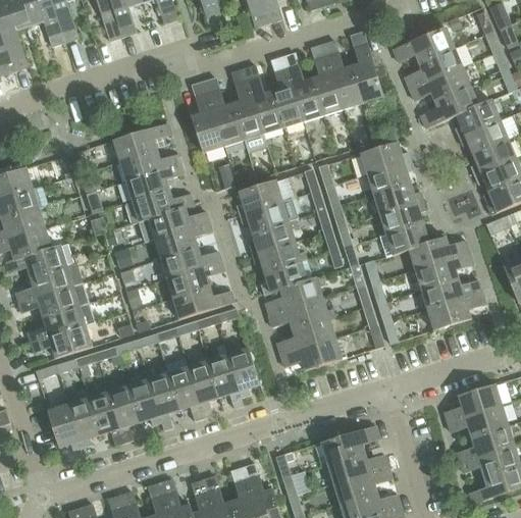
[(0,26),(14,70),(28,66),(15,30),(30,24),(20,0),(0,0),(0,26)]
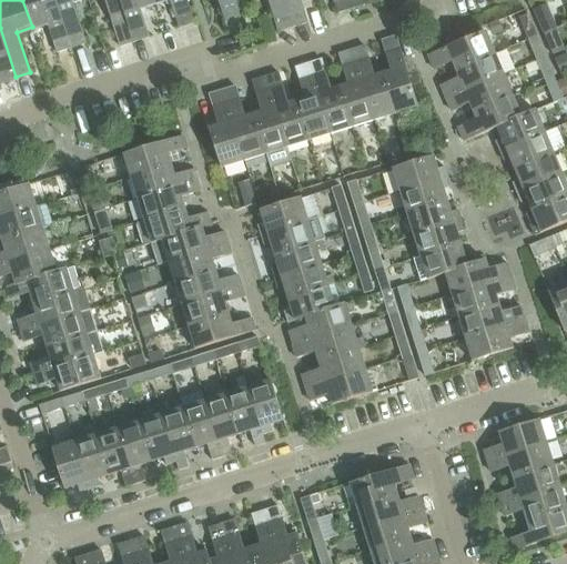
[(56,50),(70,46),(56,0),(22,0),(32,27),(47,22),(56,50)]
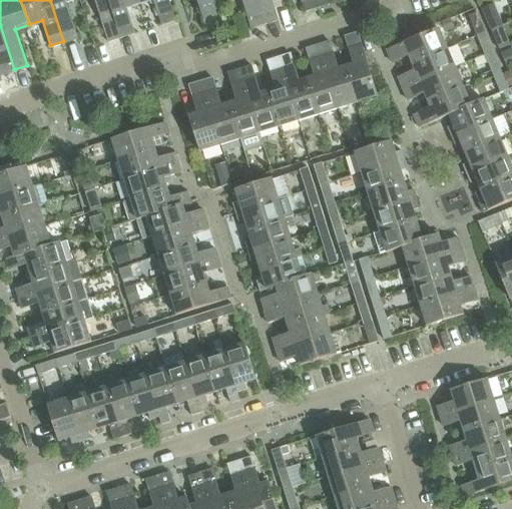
[(50,0),(63,41),(76,36),(65,0),(50,0)]
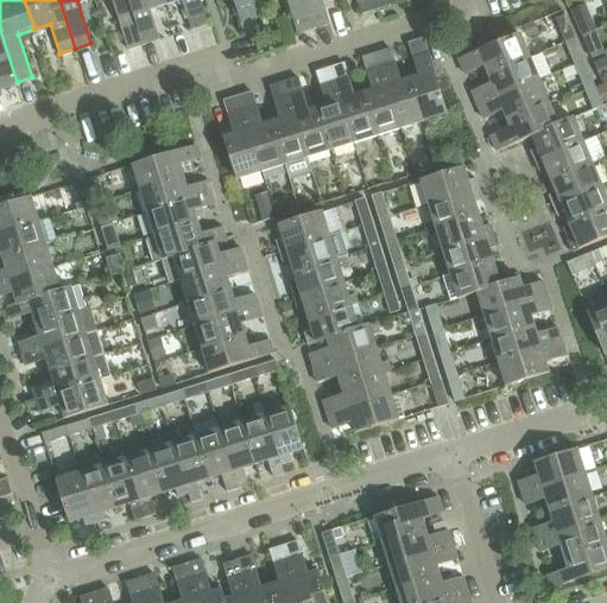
[(112,0),(127,46),(143,42),(130,0),(112,0)]
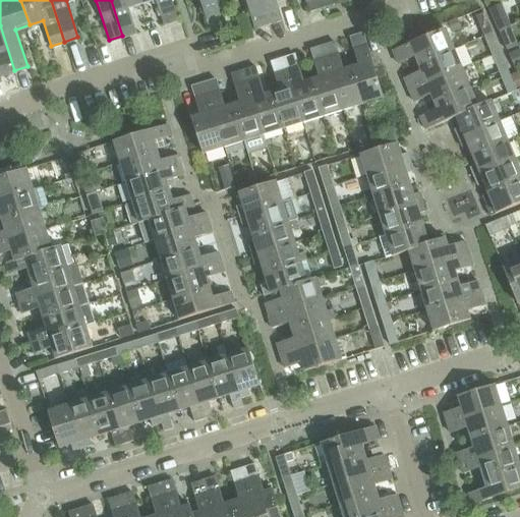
[(141,2),(140,0),(111,0),(122,36),(135,32),(128,6),(141,2)]
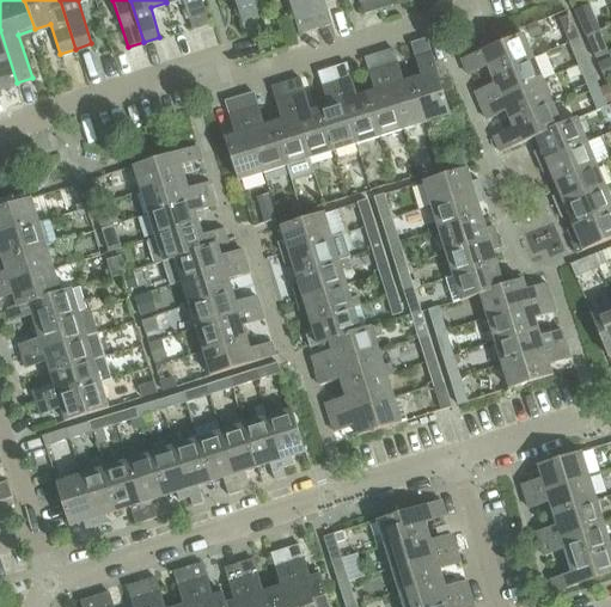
[(208,22),(201,0),(165,0),(166,2),(173,0),(184,0),(193,26),(208,22)]
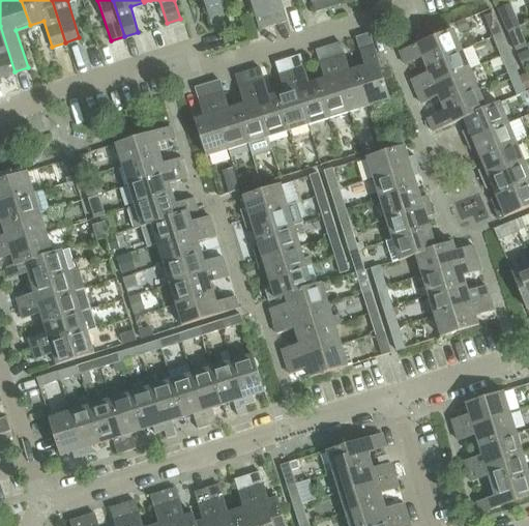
[(204,0),(213,28),(227,24),(219,0),(204,0)]
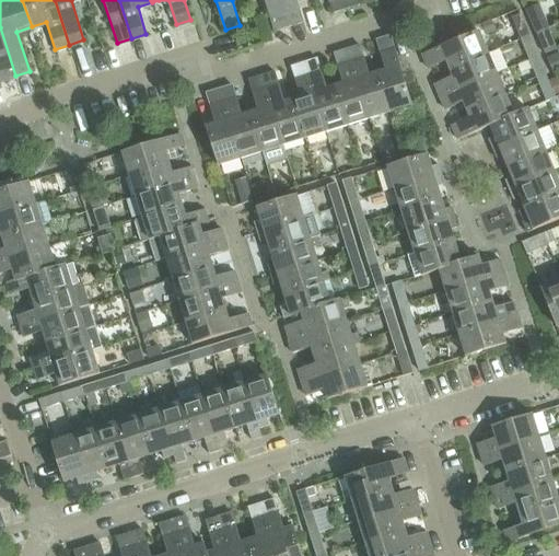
[(264,0),(274,29),(288,24),(280,0),(264,0)]
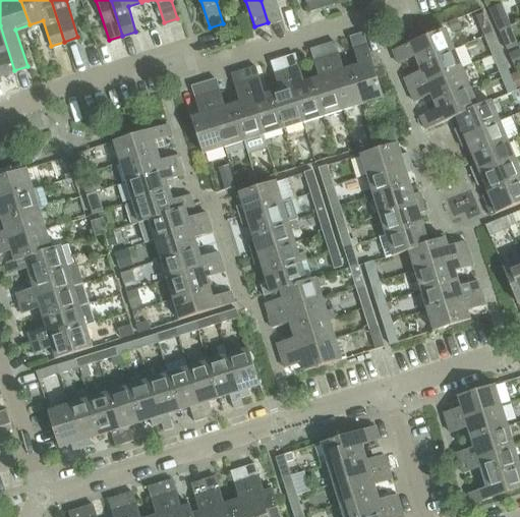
[(261,0),(268,22),(281,18),(275,0),(261,0)]
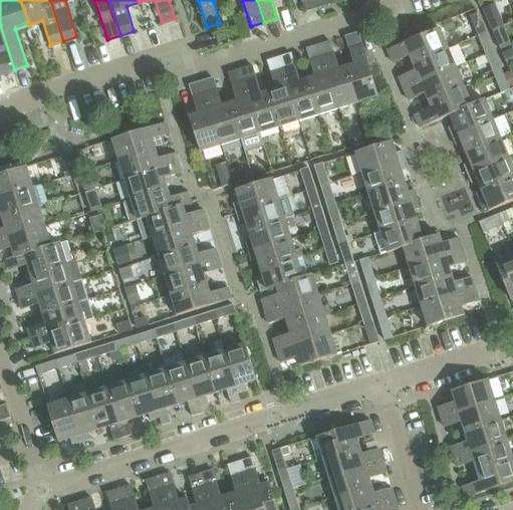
[(301,0),(304,9),(317,5),(315,0),(301,0)]
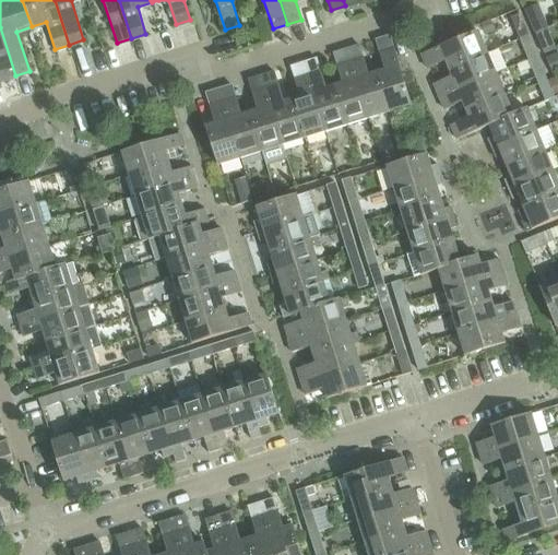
[(537,0),(525,6),(535,30),(547,25),(537,0)]
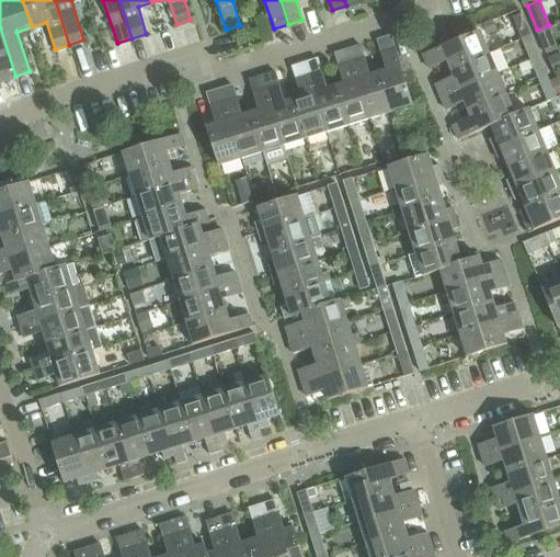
[(512,14),(521,37),(529,34),(521,11),(512,14)]
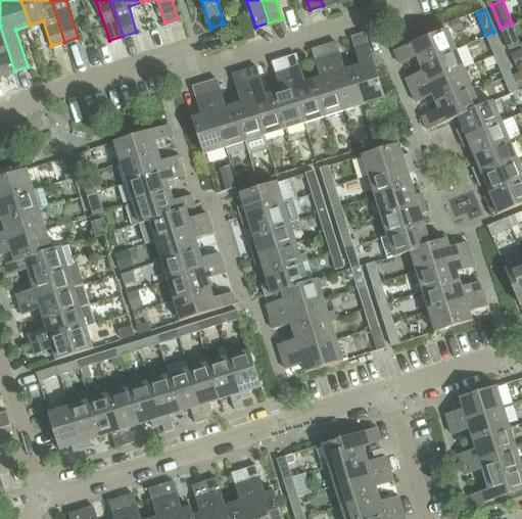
[(457,17),(448,21),(453,31),(461,27),(457,17)]
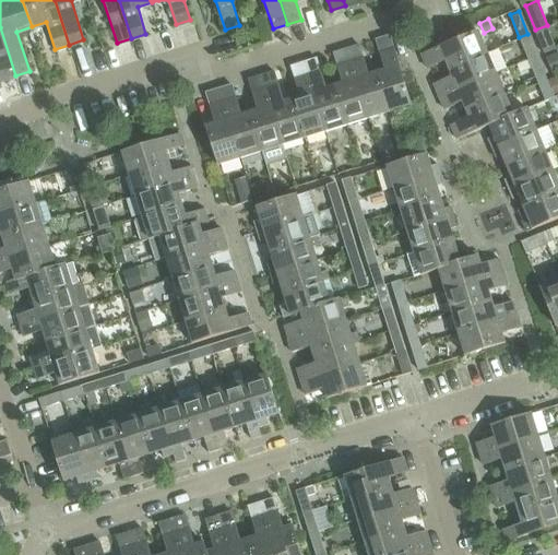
[(547,25),(535,30),(543,49),(555,45),(547,25)]
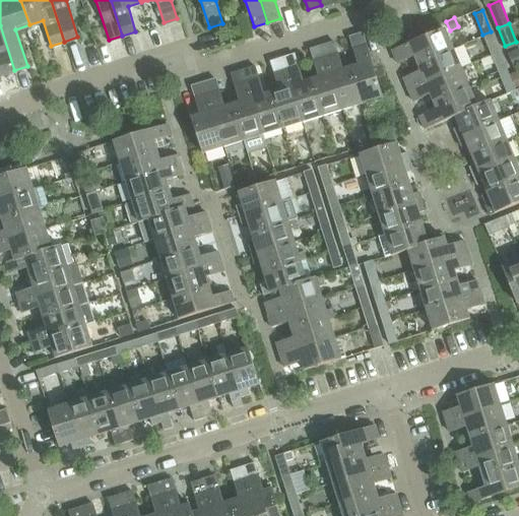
[(0,74),(14,70),(0,25),(0,74)]
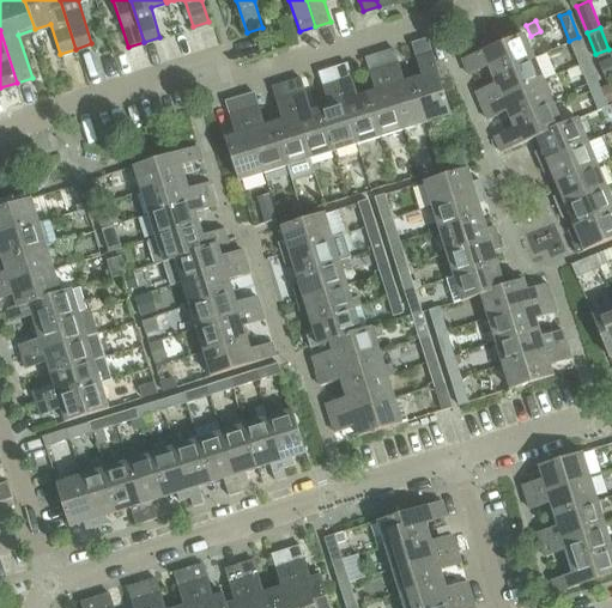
[(489,64),(492,73),(533,55),(523,31),(461,56),(467,72),(489,64)]
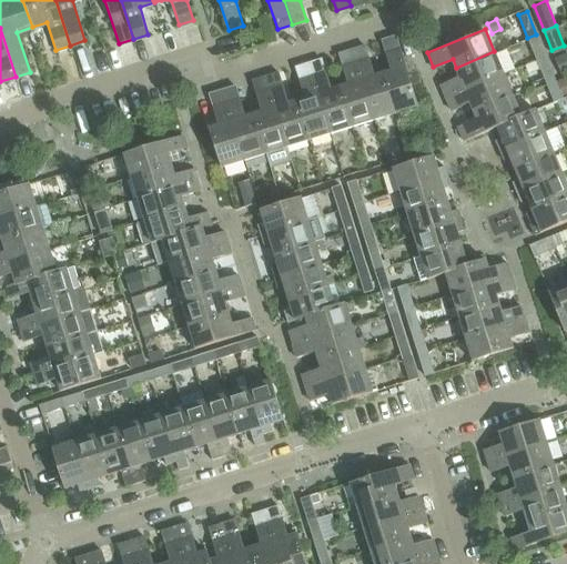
[(391,68),(381,70),(393,111),(417,103),(395,32),(381,37),(391,68)]
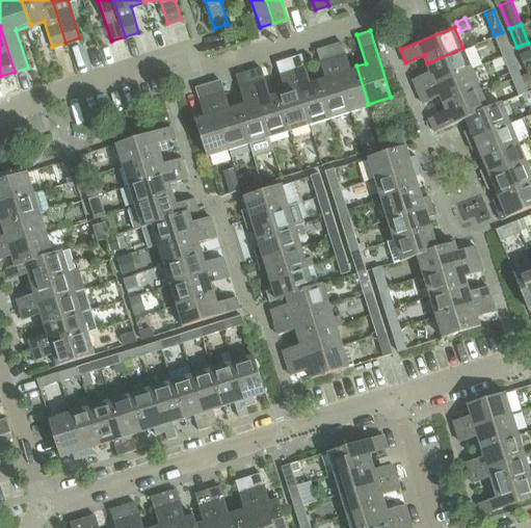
[(494,35),(502,55),(510,52),(502,32),(494,35)]
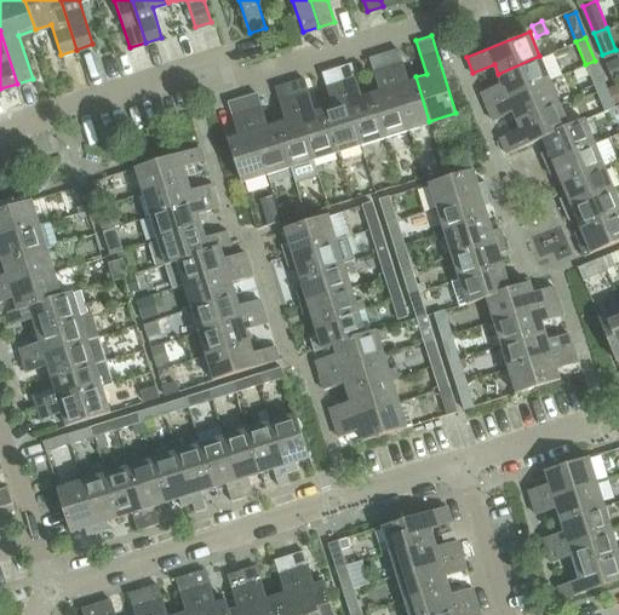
[(397,46),(383,51),(406,128),(429,121),(416,76),(408,79),(397,46)]
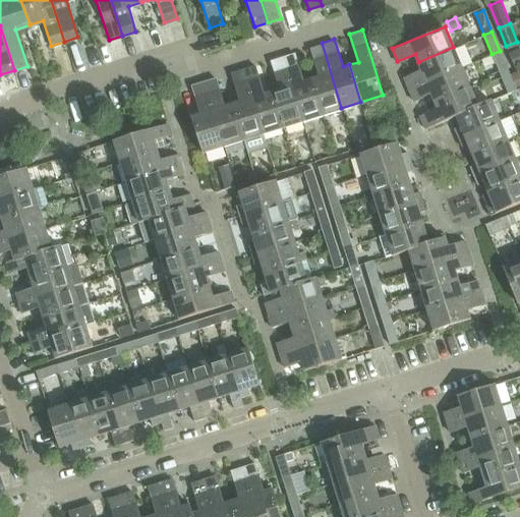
[(318,74),(310,77),(322,114),(341,108),(322,43),(309,47),(318,74)]
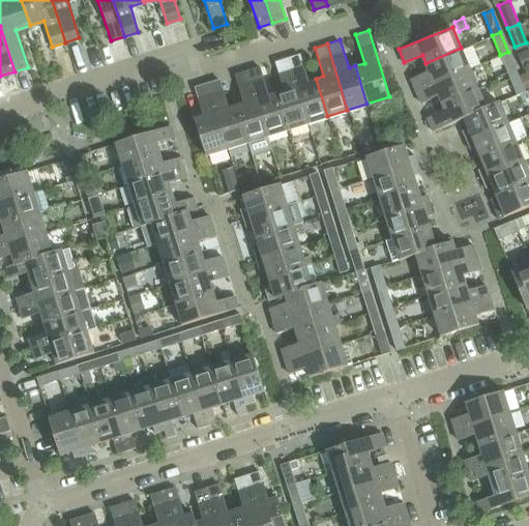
[(410,77),(415,90),(469,68),(461,48),(425,63),(428,69),(410,77)]
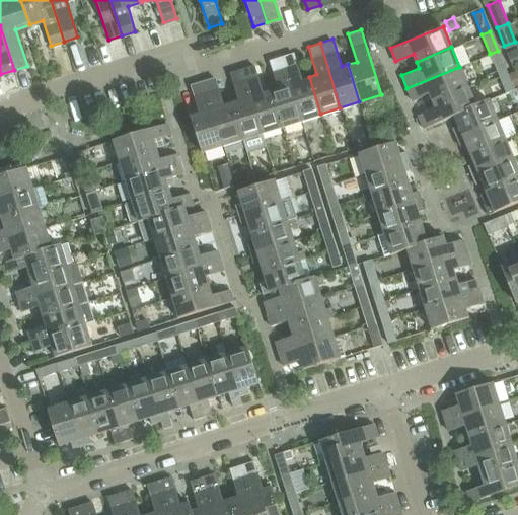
[(517,47),(507,52),(513,67),(517,65),(517,47)]
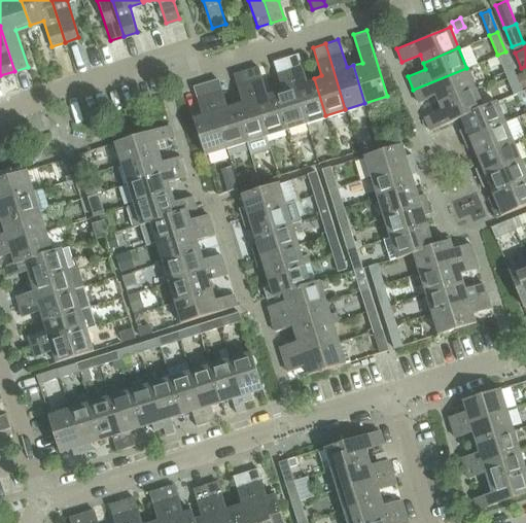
[(297,51),(285,56),(305,121),(325,115),(314,78),(307,80),(297,51)]
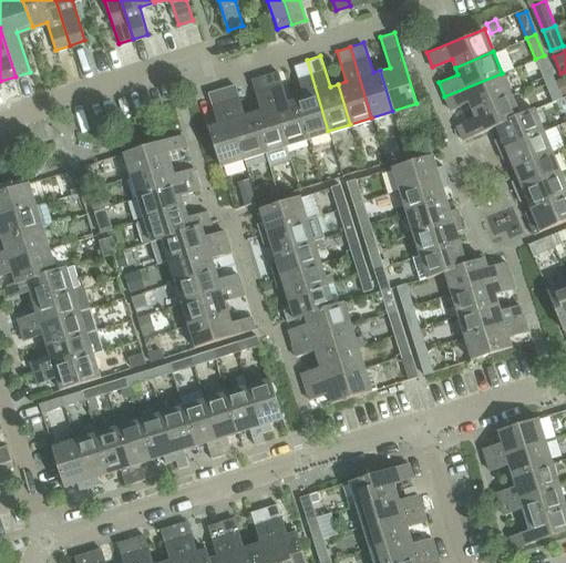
[(535,59),(544,80),(553,77),(544,55),(535,59)]
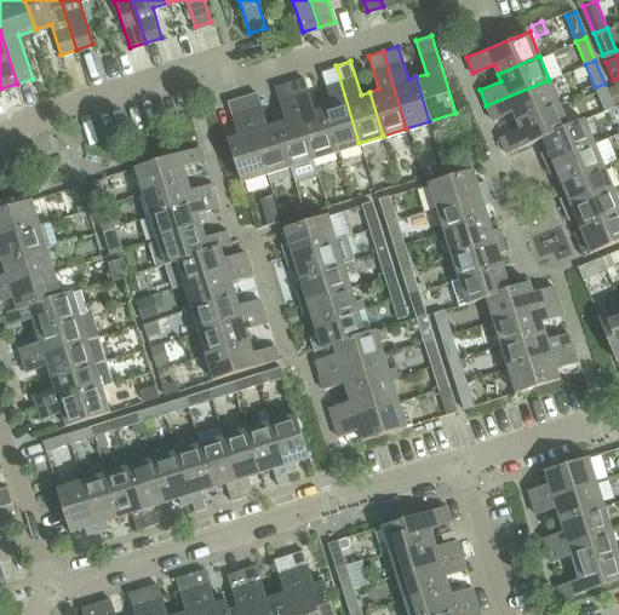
[(332,103),(321,107),(336,150),(359,143),(336,65),(321,70),(332,103)]
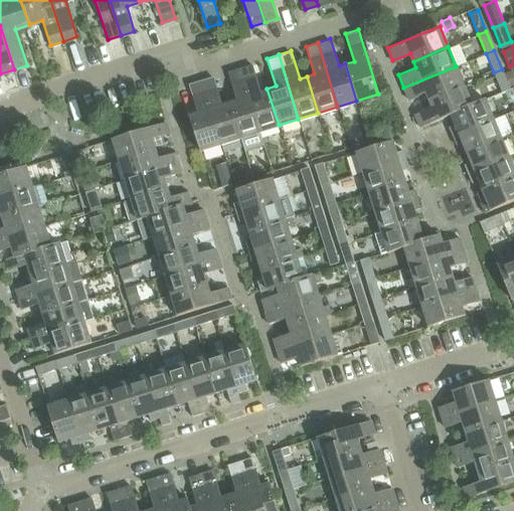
[(251,63),(239,66),(260,131),(279,125),(267,89),(261,91),(251,63)]
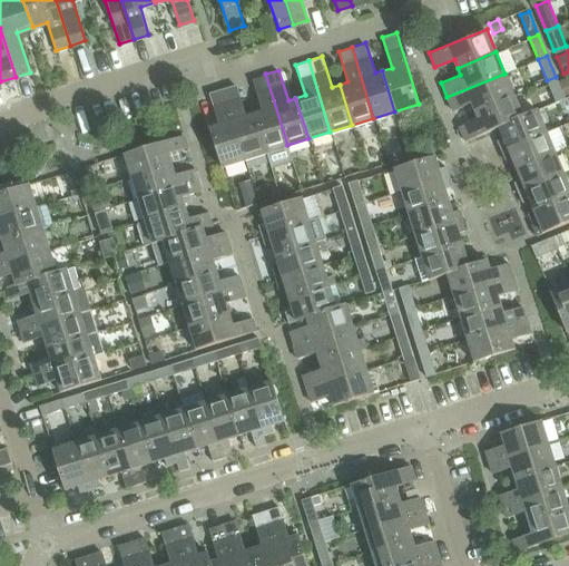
[(261,109),(253,111),(265,152),(268,165),(291,157),(287,145),(265,74),(252,78),(261,109)]
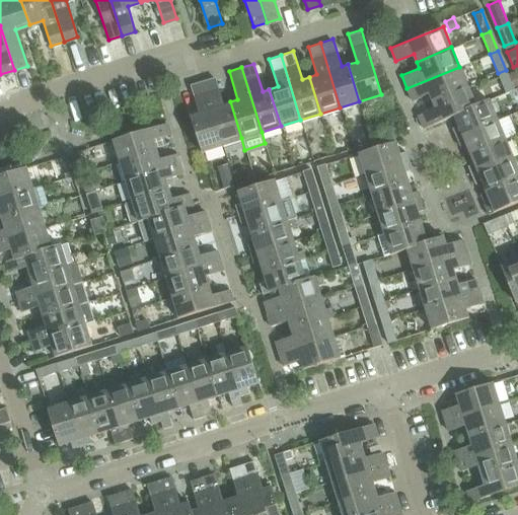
[(429,92),(433,100),(467,86),(459,67),(407,88),(412,99),(429,92)]
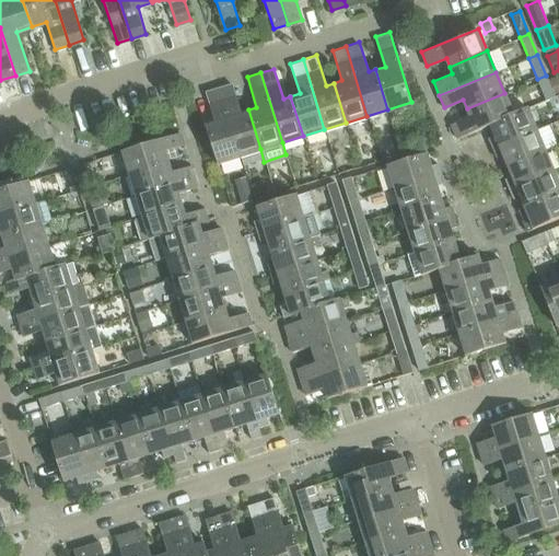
[(558,85),(555,74),(547,78),(548,79),(554,94),(558,91),(558,85)]
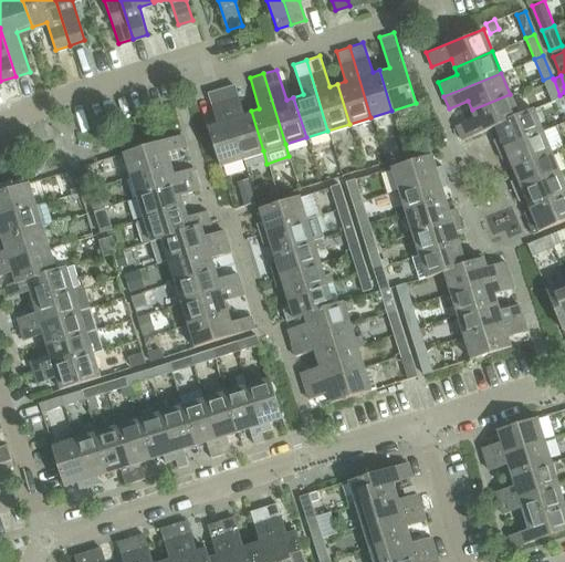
[(553,79),(552,76),(543,80),(551,99),(560,95),(554,80),(553,79)]
